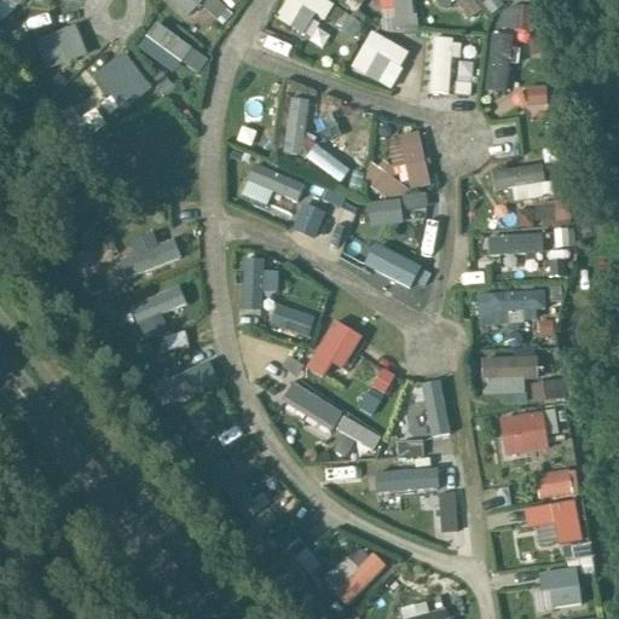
[(0,0),(0,15),(6,21),(24,0),(0,0)]
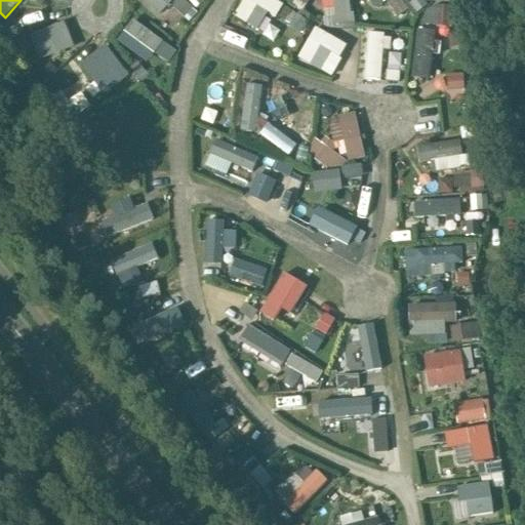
[(172,3),(190,19),(198,10),(187,0),(145,0),(161,14),(172,3)]
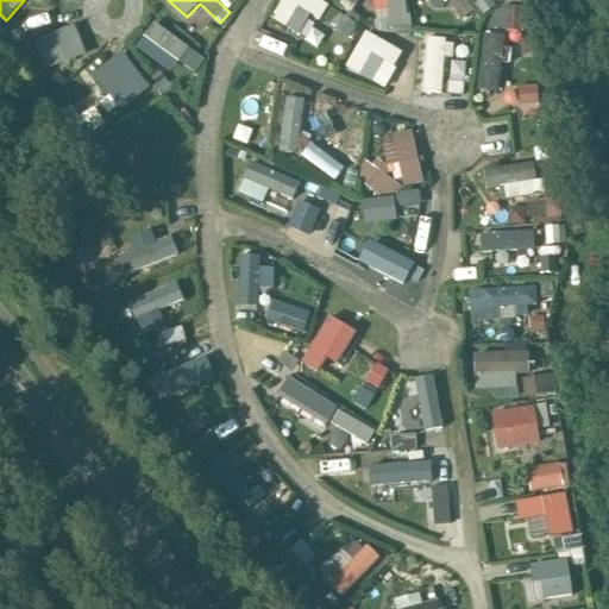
[(339,52),(356,14),(324,0),(281,0),(272,22),(339,52)]
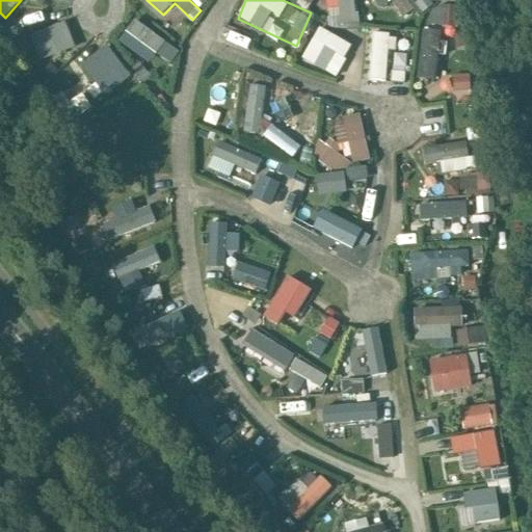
[(331,0),(334,24),(357,23),(355,0),(331,0)]
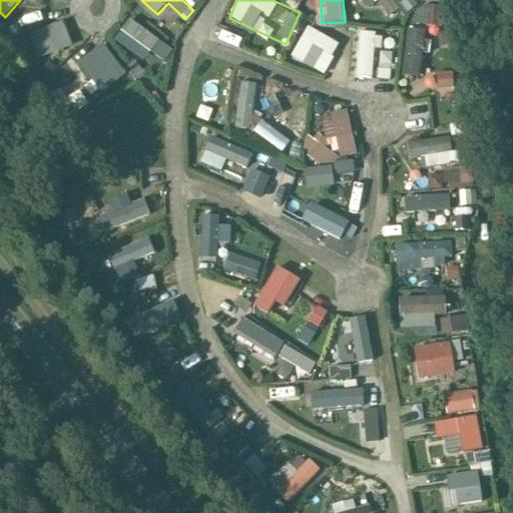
[(362,0),(368,8),(380,0),(392,16),(413,2),(411,0),(396,0),(397,0),(396,0),(362,0)]
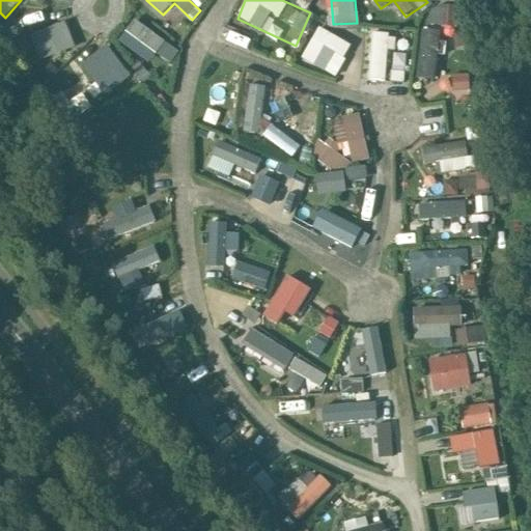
[(432,24),(469,24),(469,4),(432,4),(432,24)]
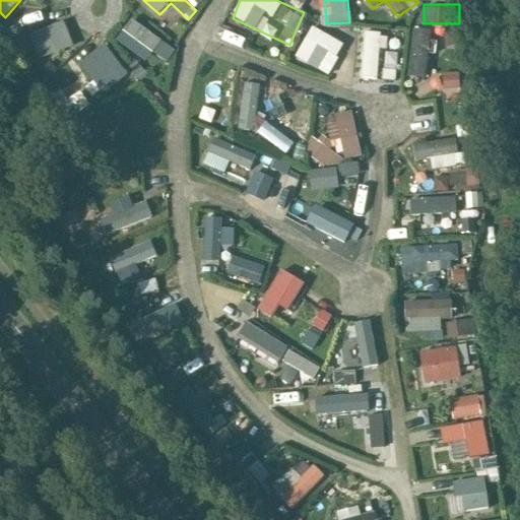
[(138,15),(135,20),(164,39),(168,34),(138,15)]
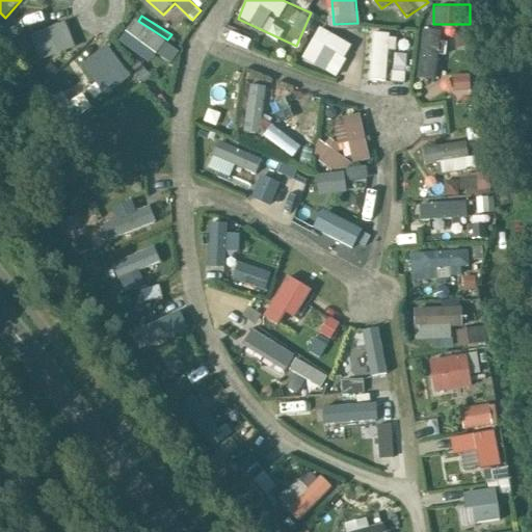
[(134,20),(127,31),(158,52),(165,41),(134,20)]
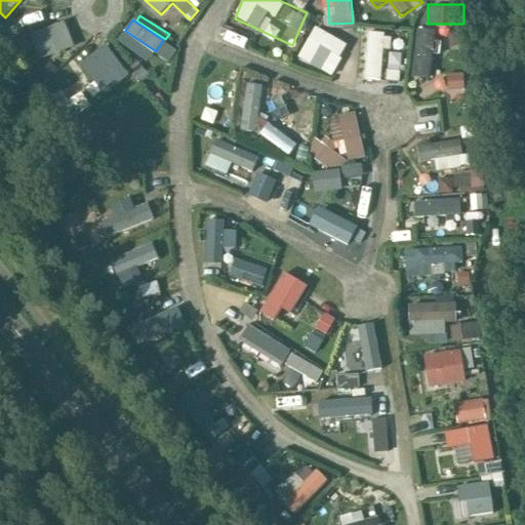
[(67,21),(31,32),(40,58),(75,47),(67,21)]
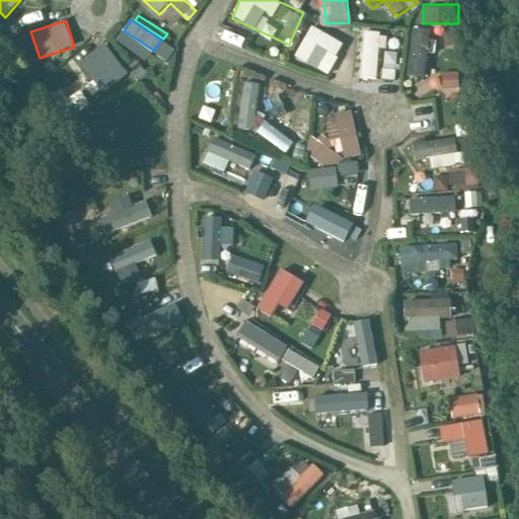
[(295,56),(328,74),(346,44),(312,25),(295,56)]
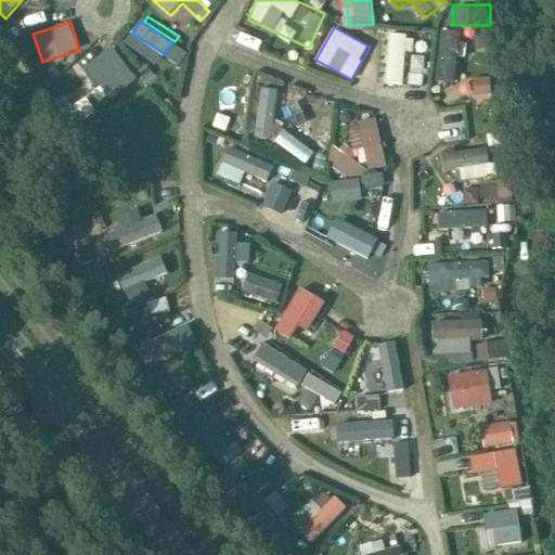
[(441,28),(438,80),(460,81),(463,30),(441,28)]
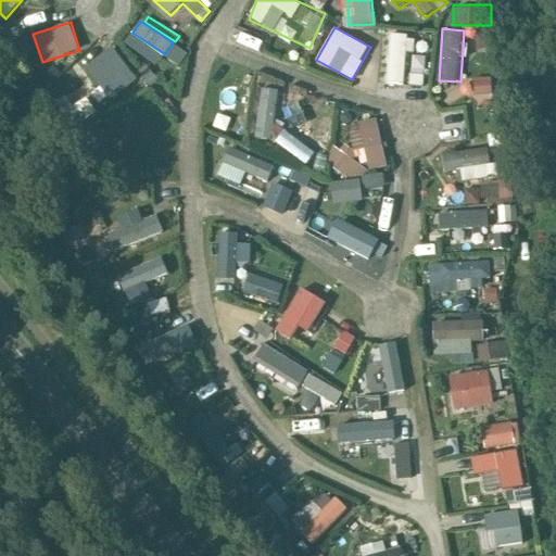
[(475,48),(493,49),(493,32),(475,32),(475,48)]
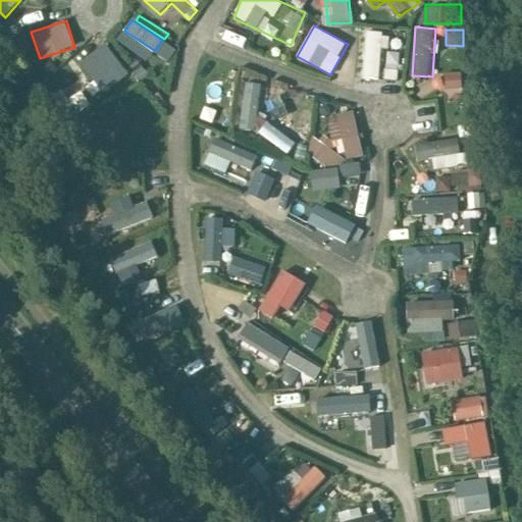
[(400,77),(400,50),(390,50),(390,32),(365,32),(365,77),(400,77)]
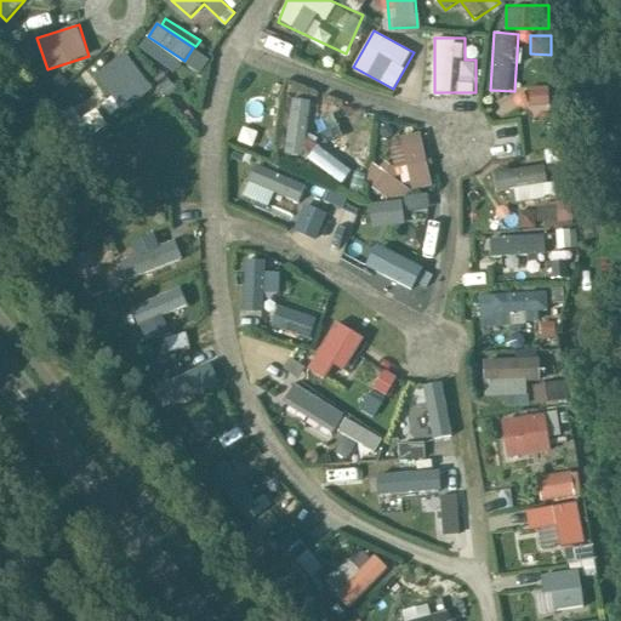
[(127,51),(95,74),(124,112),(155,89),(127,51)]
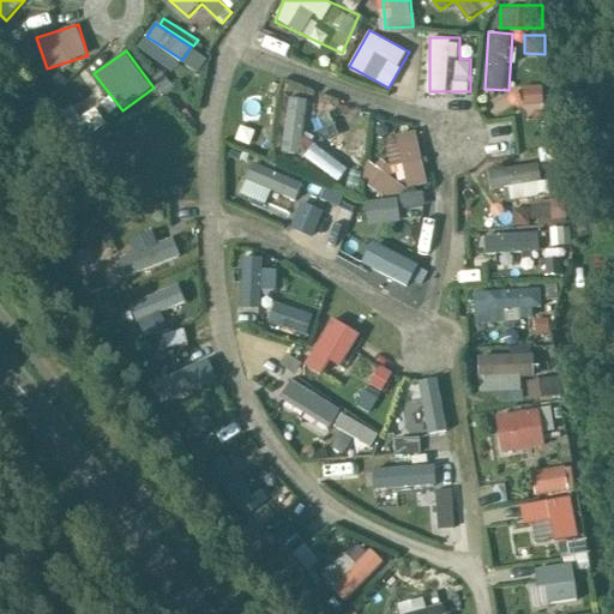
[(525,86),(527,116),(551,114),(549,85),(525,86)]
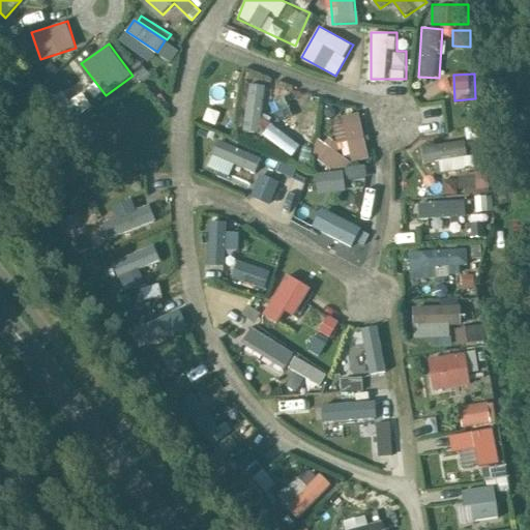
[(261,133),(267,84),(251,83),(244,130),(261,133)]
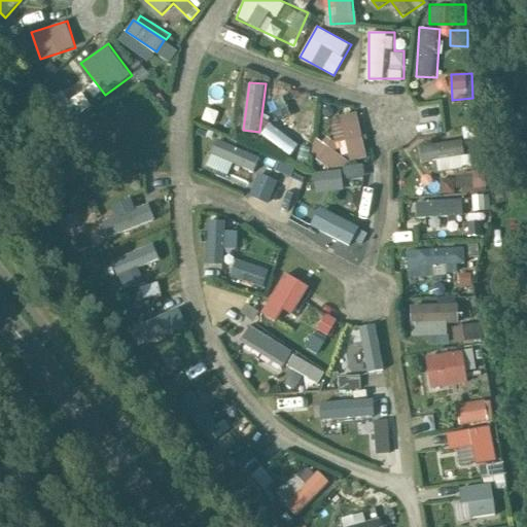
[(274,102),(299,110),(304,96),(279,88),(274,102)]
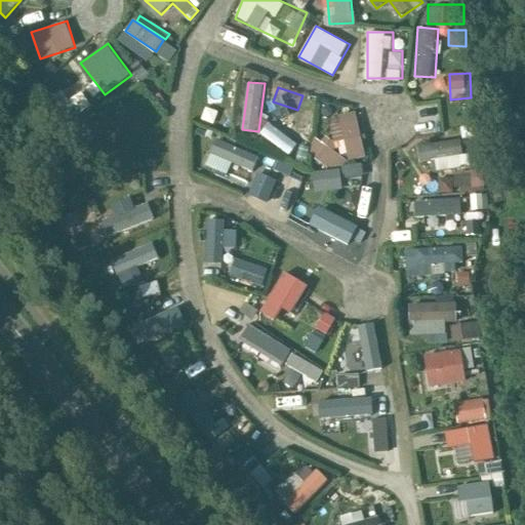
[(64,88),(52,95),(71,120),(92,105),(81,90),(71,98),(64,88)]
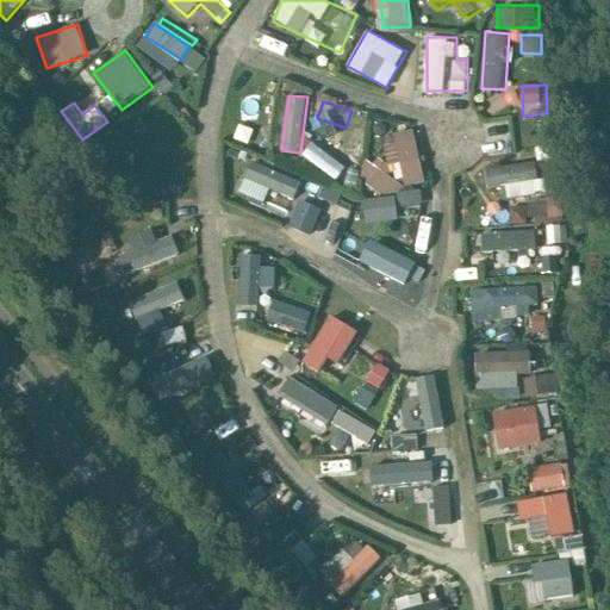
[(363,156),(371,194),(427,185),(416,126),(377,134),(380,154),(363,156)]
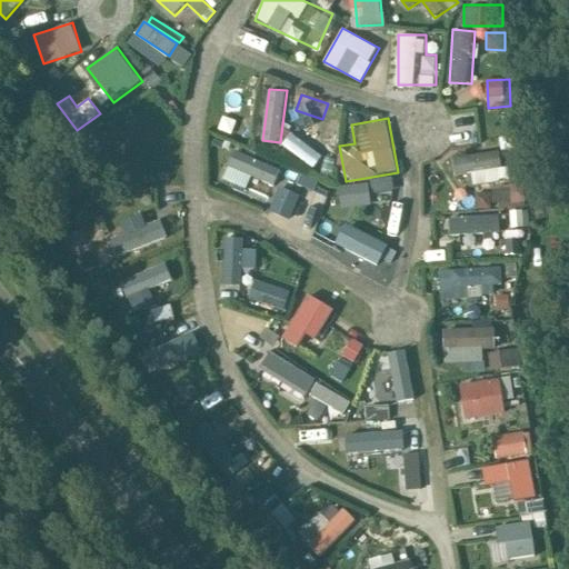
[(287,151),(325,166),(330,151),(292,137),(287,151)]
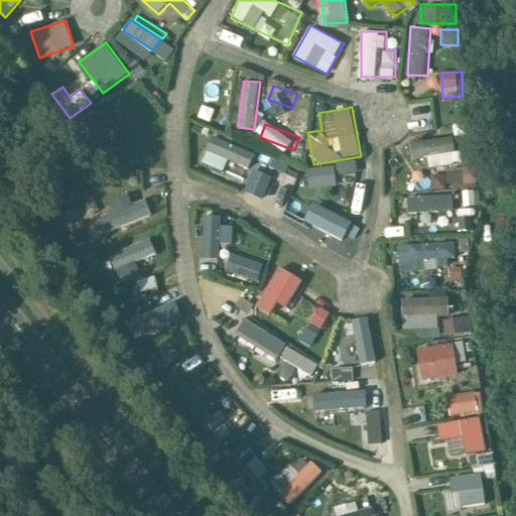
[(212,135),(201,162),(224,170),(229,157),(250,165),(256,152),(212,135)]
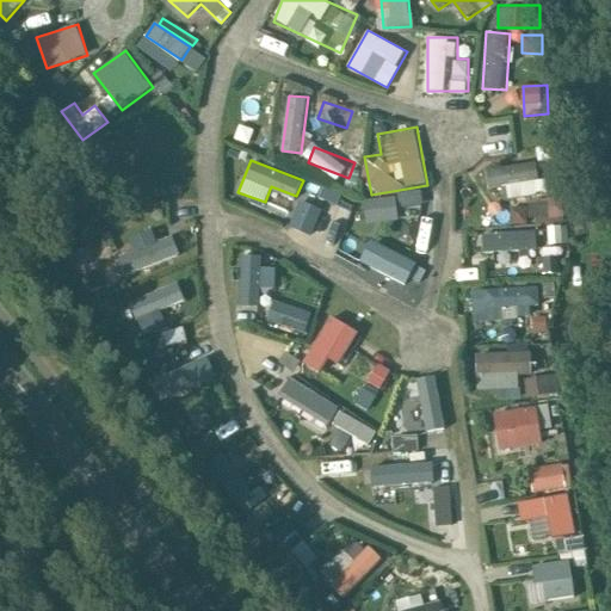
[(508,185),(510,197),(543,195),(541,162),(488,167),(489,186),(508,185)]
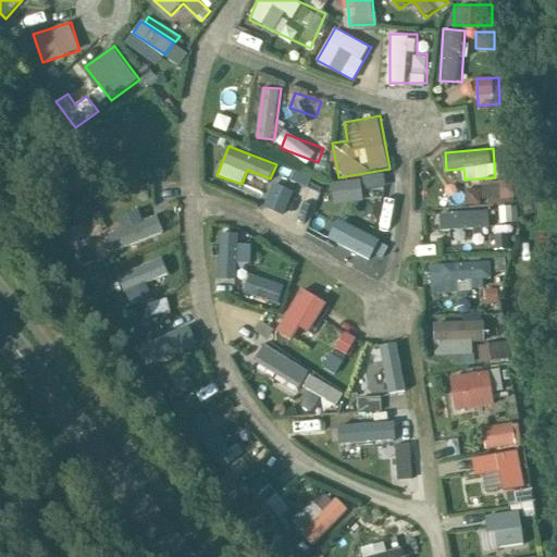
[(332,182),(336,202),(388,192),(384,172),(332,182)]
